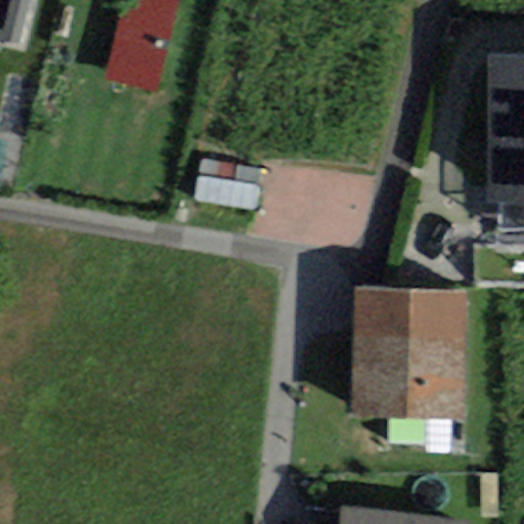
[(0,0),(0,39),(17,44),(29,0),(0,0)]
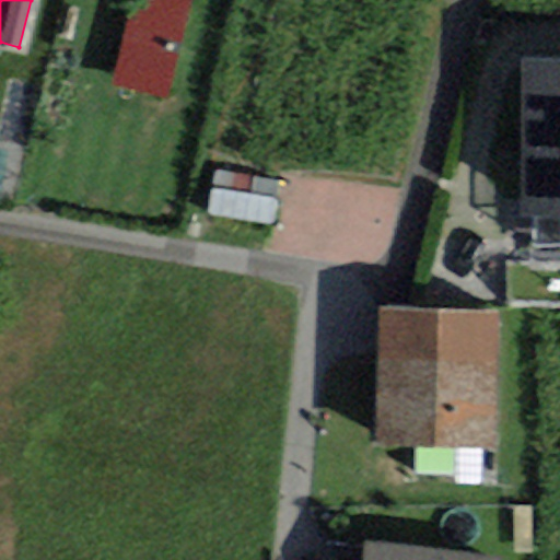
[(190,0),(131,0),(112,84),(167,98),(190,0)]
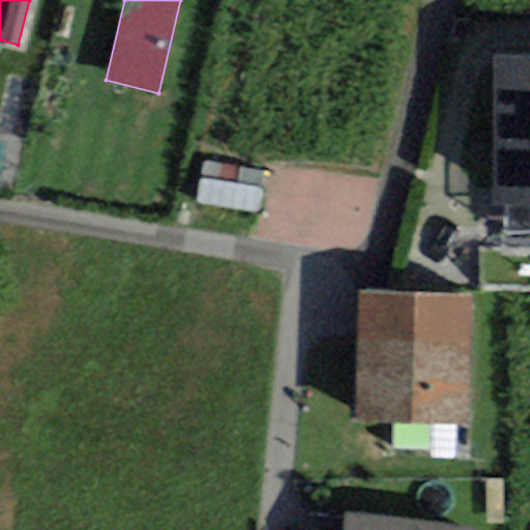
[(529,57),(494,59),(496,205),(506,205),(506,233),(529,232),(529,57)]
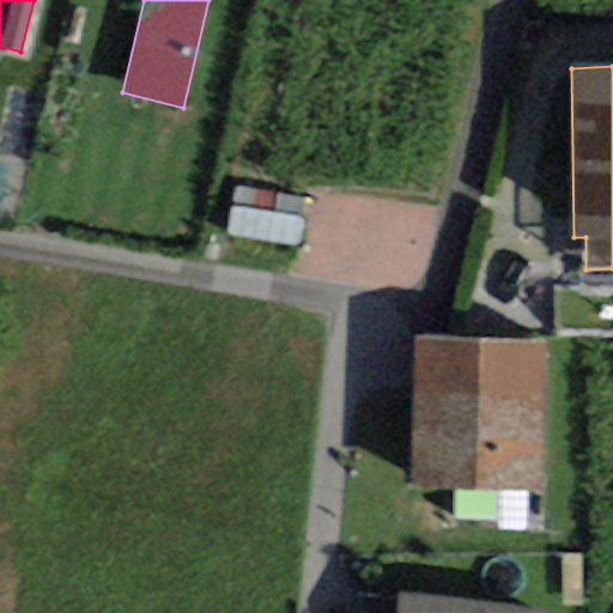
[(308,201),(236,187),(226,234),(299,248),(308,201)]
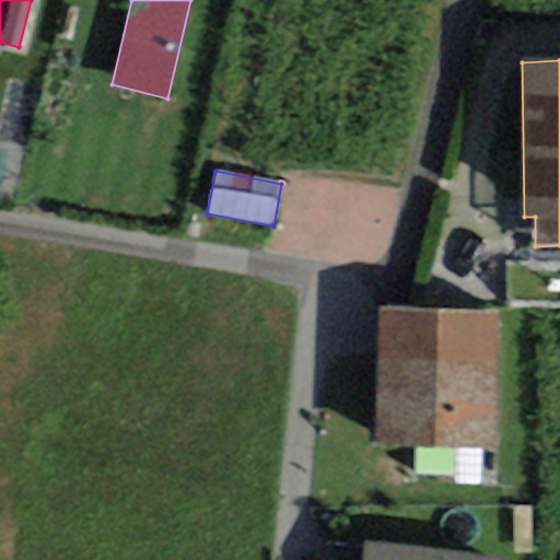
[(496,450),(497,311),(378,308),(376,447),(496,450)]
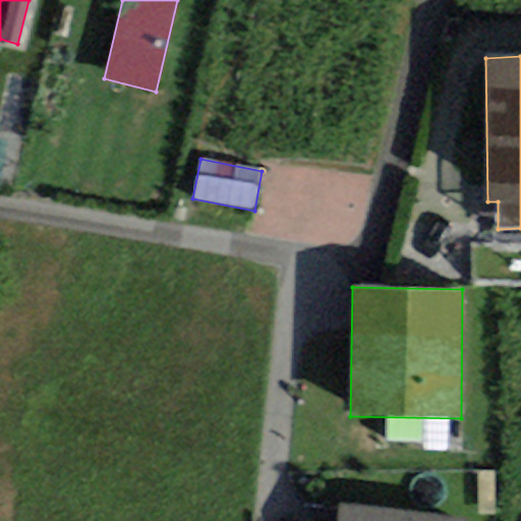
[(463,520),(464,516),(339,502),(336,520),(463,520)]
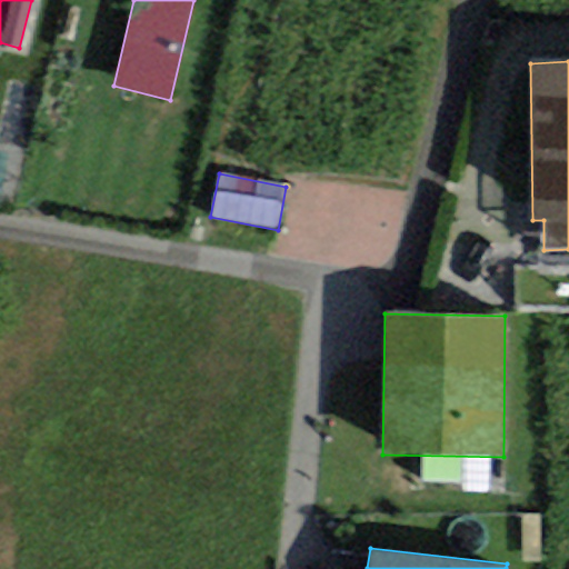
All buildings are outlined.
